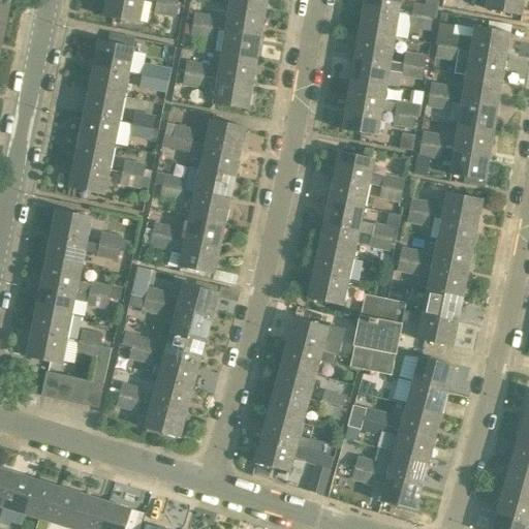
[(0,0),(0,25),(3,27),(8,0),(0,0)]
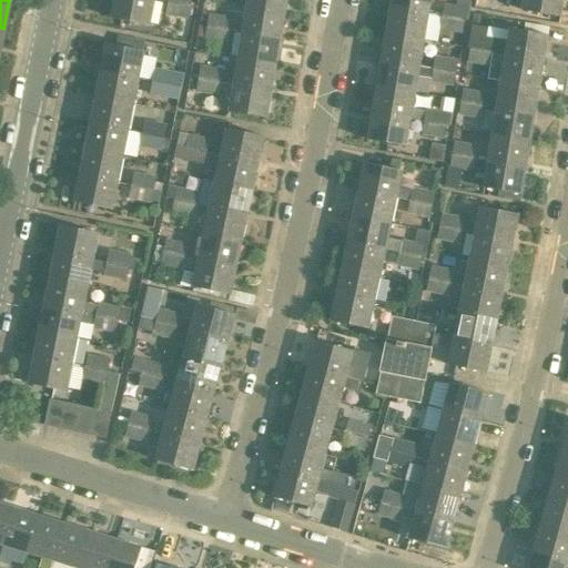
[(158,0),(117,0),(113,16),(153,24),(158,0)]
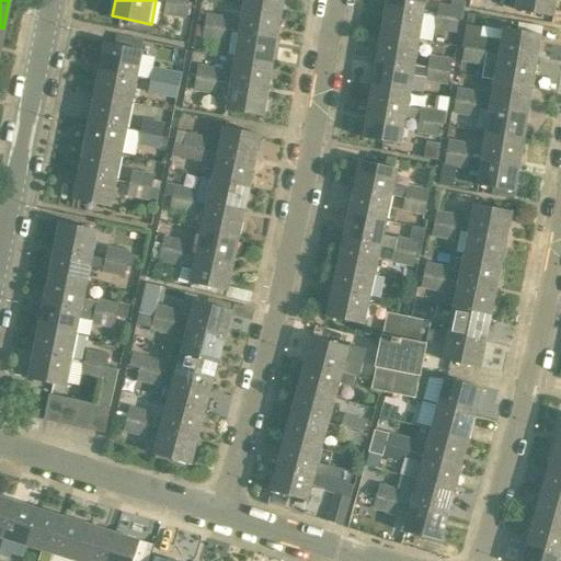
[(189,4),(165,0),(163,14),(185,19),(189,4)]
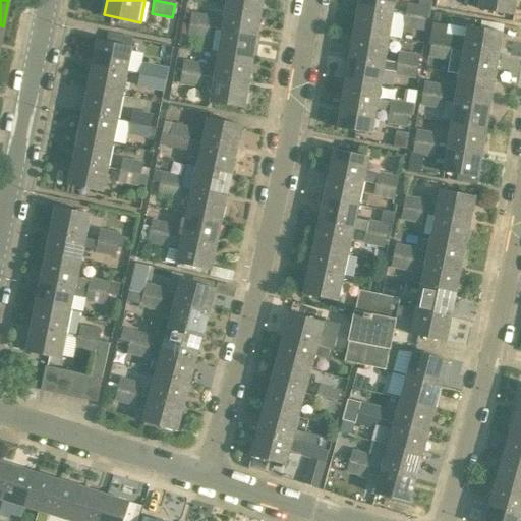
[(229,0),(229,4),(265,10),(266,0),(229,0)]
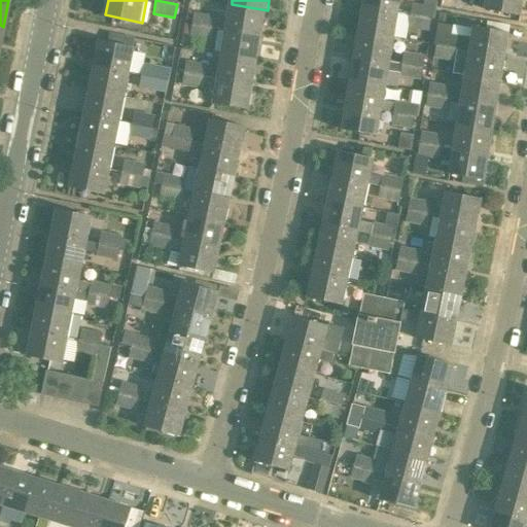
[(363,0),(362,5),(398,11),(400,0),(363,0)]
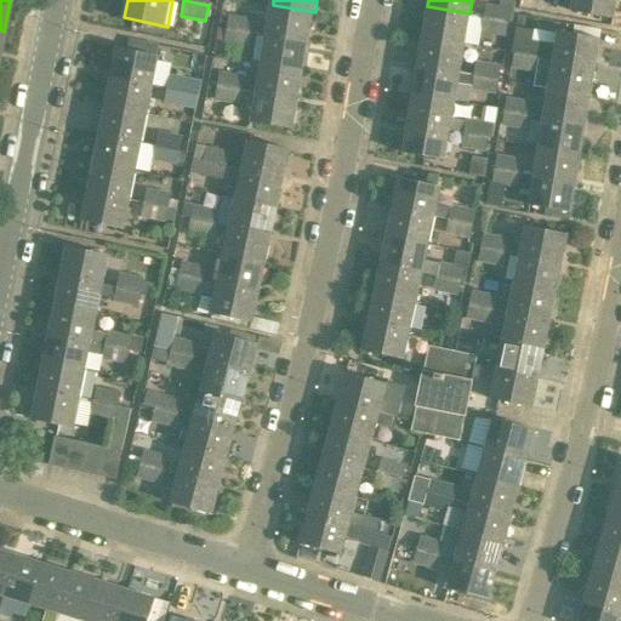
[(574,0),(573,11),(615,18),(617,0),(574,0)]
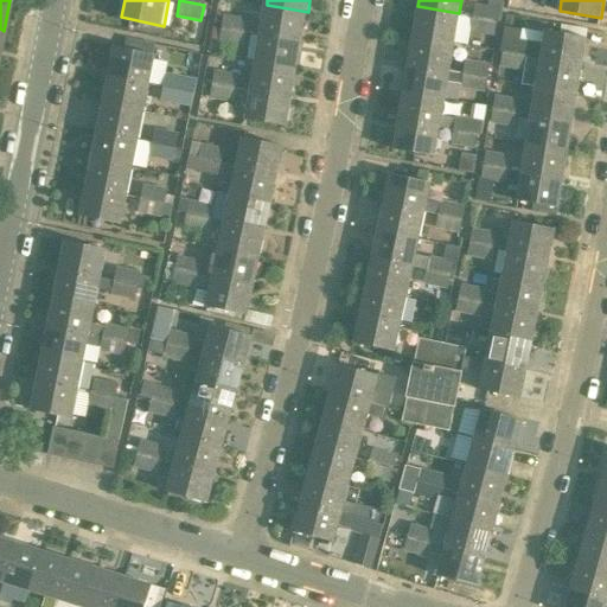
[(474,4),(472,16),(497,20),(499,8),(474,4)]
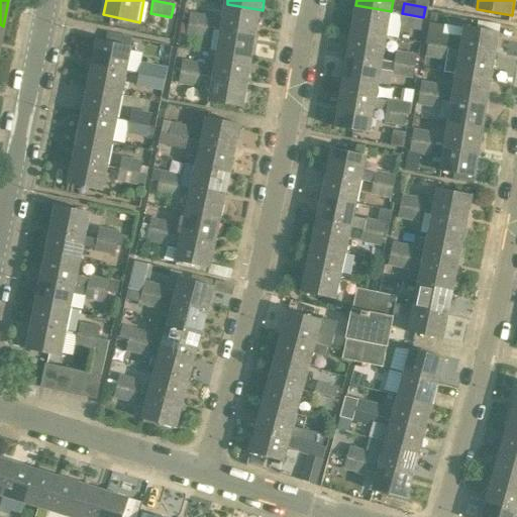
[(227,4),(222,28),(259,34),(263,10),(227,4)]
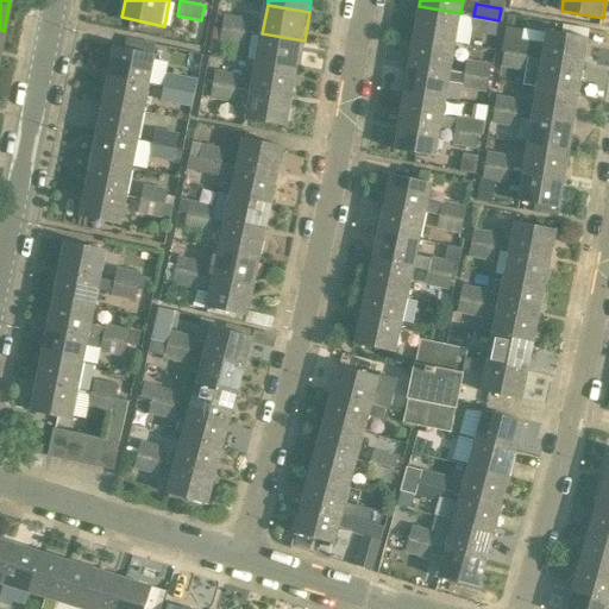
[(419,6),(414,36),(456,43),(460,13),(419,6)]
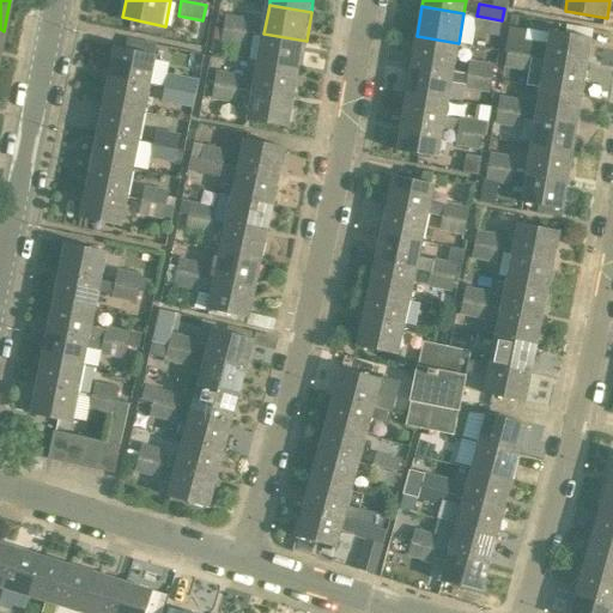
[(225,14),(223,26),(248,31),(250,18),(225,14)]
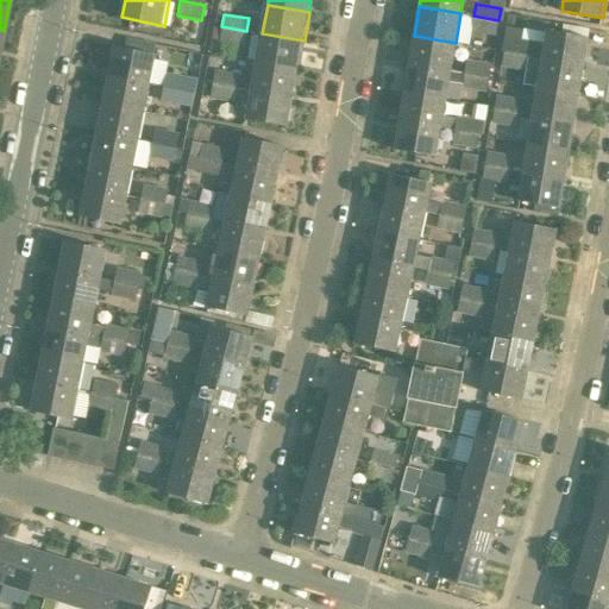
[(498,20),(473,16),(471,32),(496,36),(498,20)]
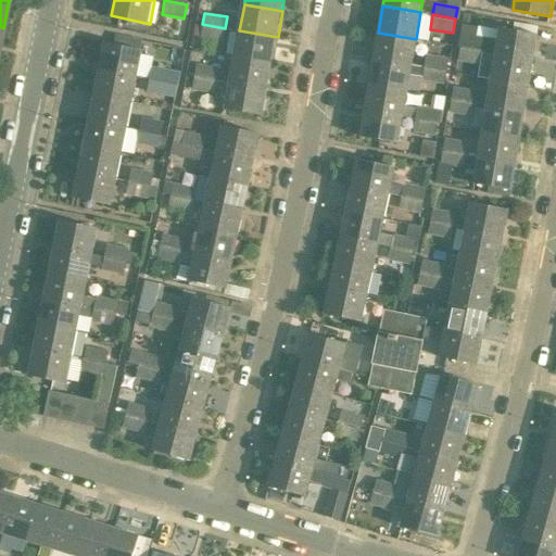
[(225,28),(202,24),(200,39),(223,42),(225,28)]
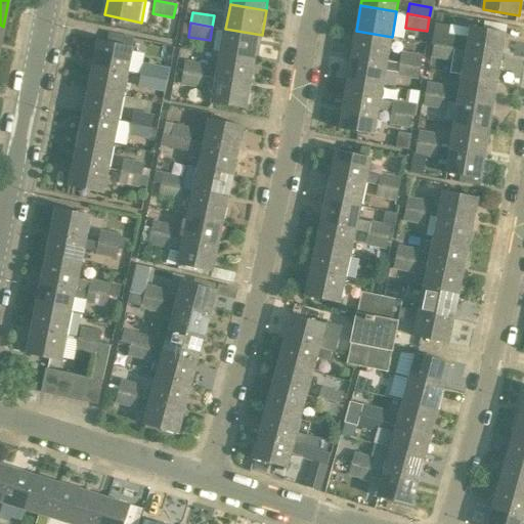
[(435,23),(432,44),(454,48),(468,50),(504,56),(508,32),(472,26),(470,37),(448,34),(450,25),(435,23)]
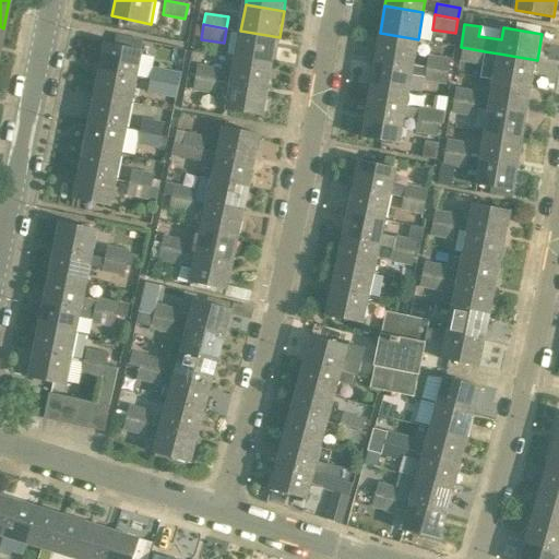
[(240,31),(236,56),(275,62),(280,37),(240,31)]
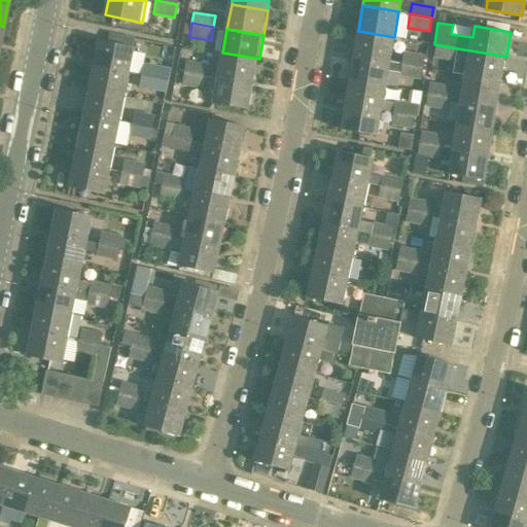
[(358,31),(354,55),(390,62),(390,61),(394,37),(358,31)]
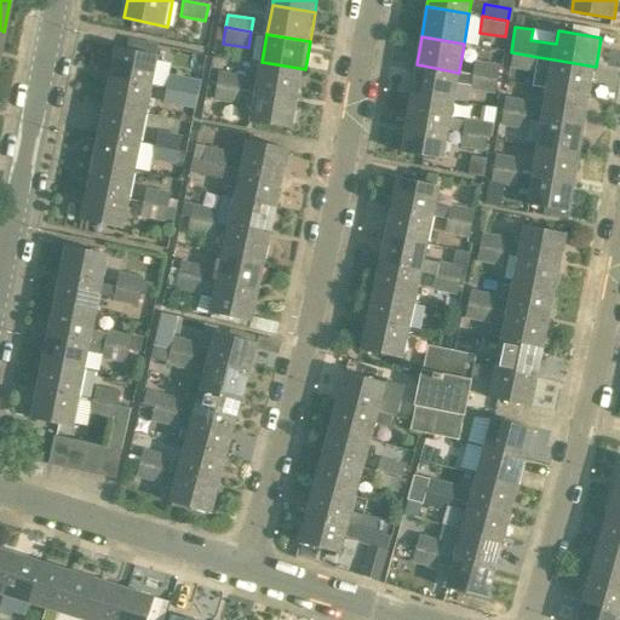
[(119,45),(113,75),(155,84),(161,55),(119,45)]
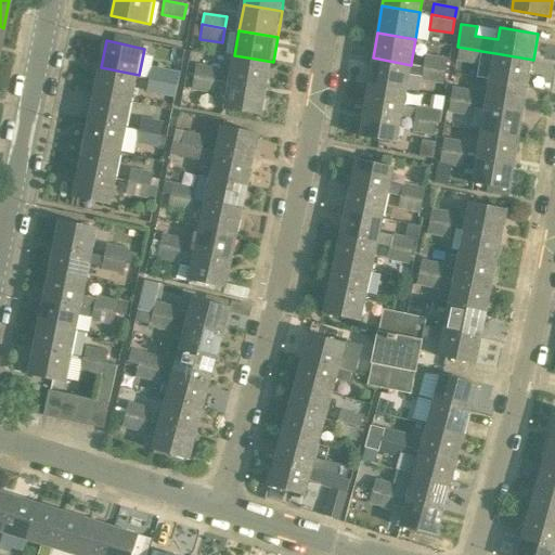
[(459,48),(456,61),(479,65),(481,51),(457,47),(457,48),(459,48)]
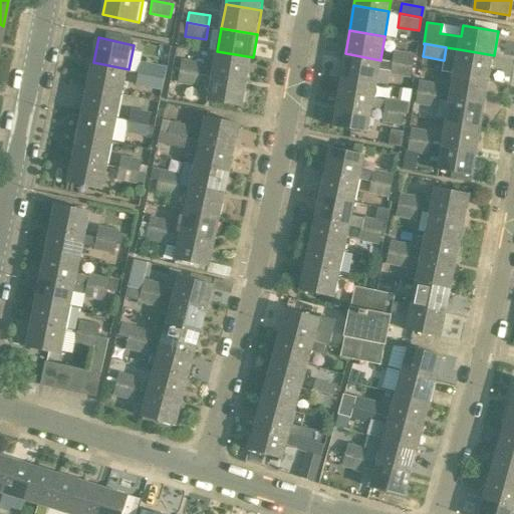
[(459,49),(455,73),(490,79),(494,55),(459,49)]
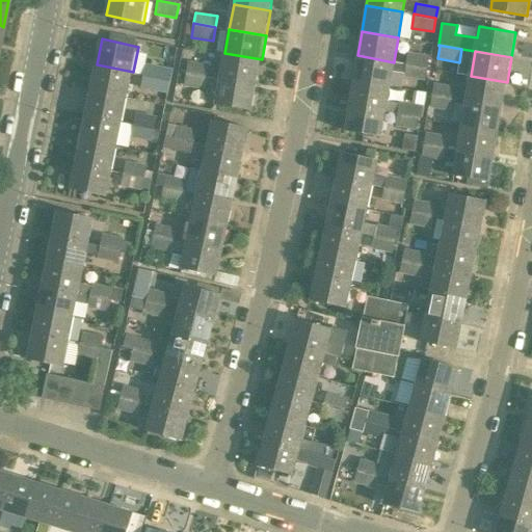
[(405,64),(427,68),(429,55),(407,52),(405,63),(405,64)]
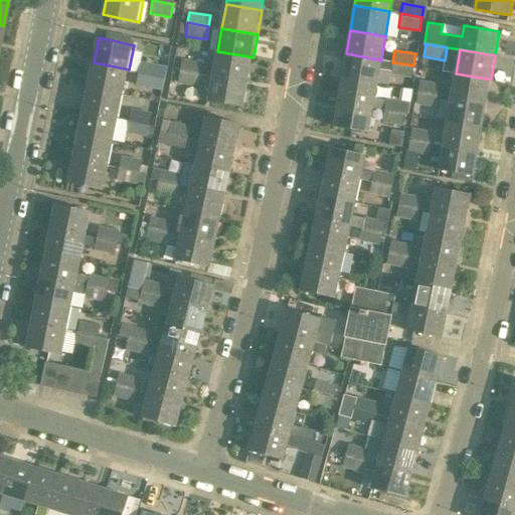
[(217,51),(213,75),(249,81),(253,57),(217,51)]
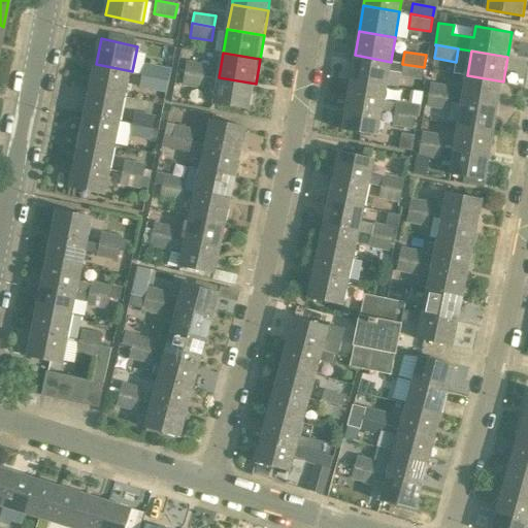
[(355,55),(352,79),(387,86),(390,71),(401,73),(400,76),(422,80),(424,67),(402,64),(402,63),(391,61),(391,62),(355,55)]
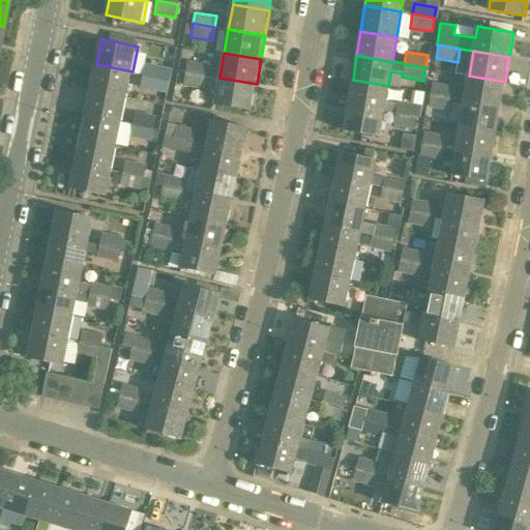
[(187,61),(185,72),(207,76),(208,64),(187,61)]
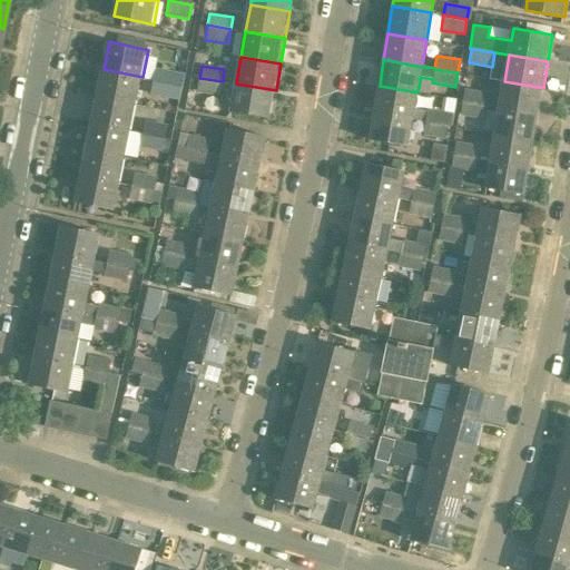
[(155,68),(153,79),(176,85),(183,86),(185,75),(178,72),(155,68)]
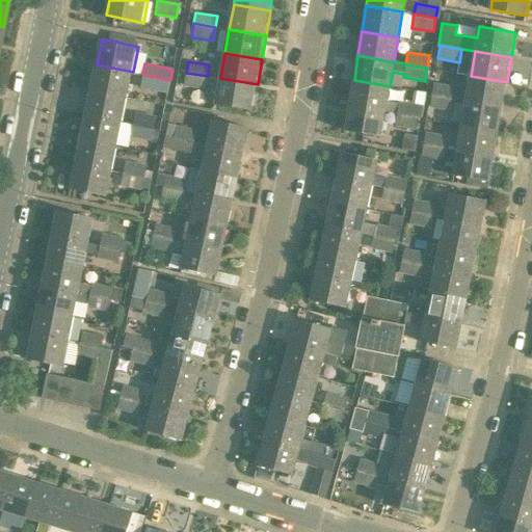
[(97,64),(91,89),(128,98),(133,72),(97,64)]
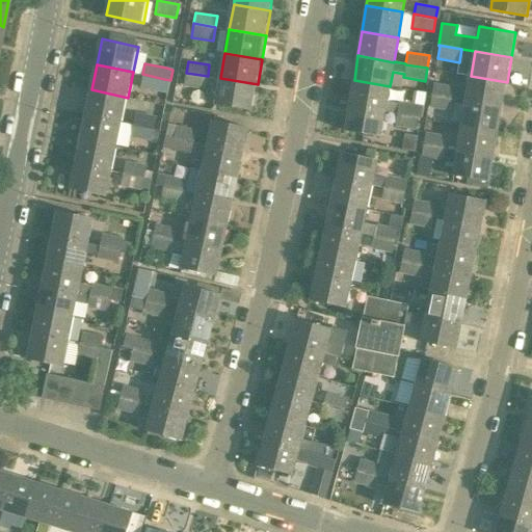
[(208,76),(186,73),(184,86),(205,89),(208,76)]
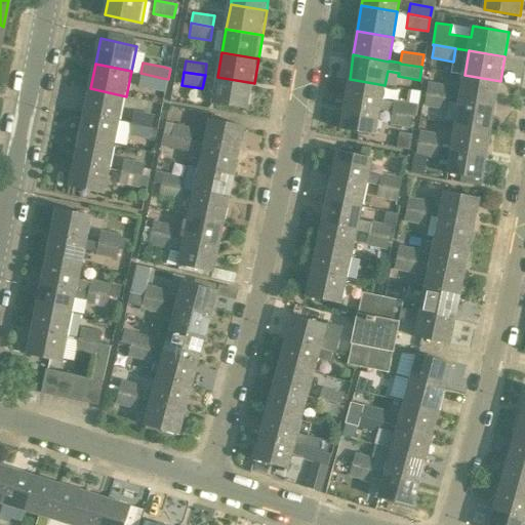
[(140,73),(137,87),(159,91),(165,92),(168,79),(162,78),(140,73)]
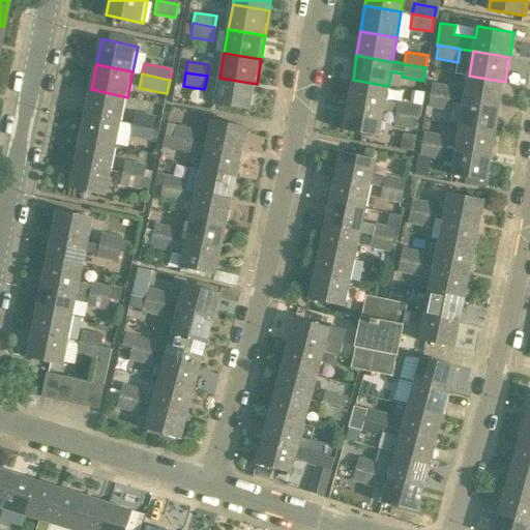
[(469,76),(465,100),(501,107),(505,82),(469,76)]
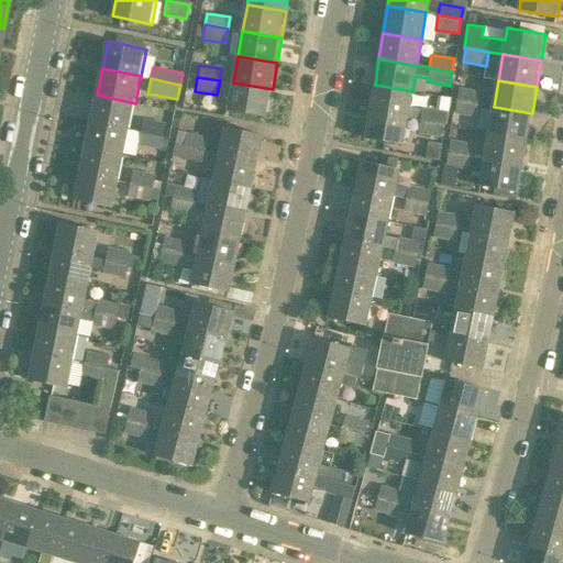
[(273,89),(233,83),(229,109),(268,116),(273,89)]
